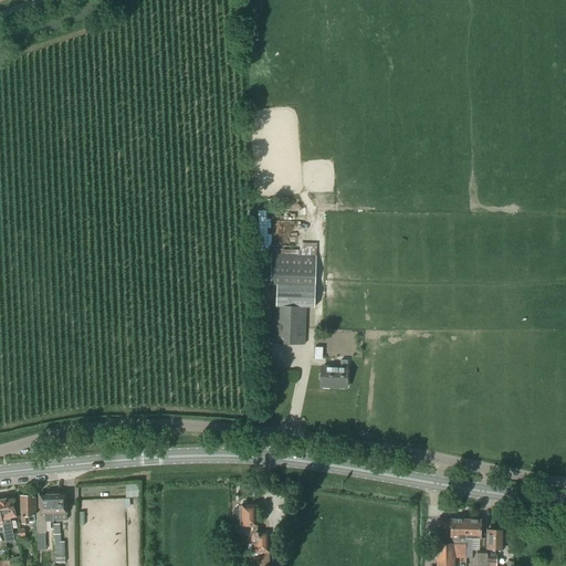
[(262,212),(262,228),(271,227),(271,220),(266,220),(266,212),(262,212)]
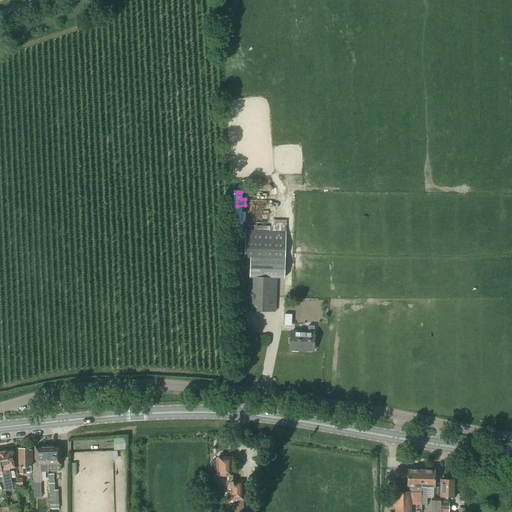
[(275,312),(276,278),(284,278),(286,233),(246,231),(244,257),(251,258),(248,311),(275,312)]
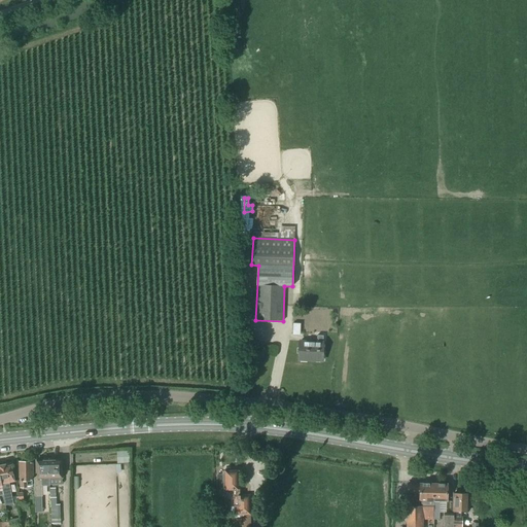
[(323,361),(324,336),(318,336),(317,341),(299,340),(299,360),(323,361)]
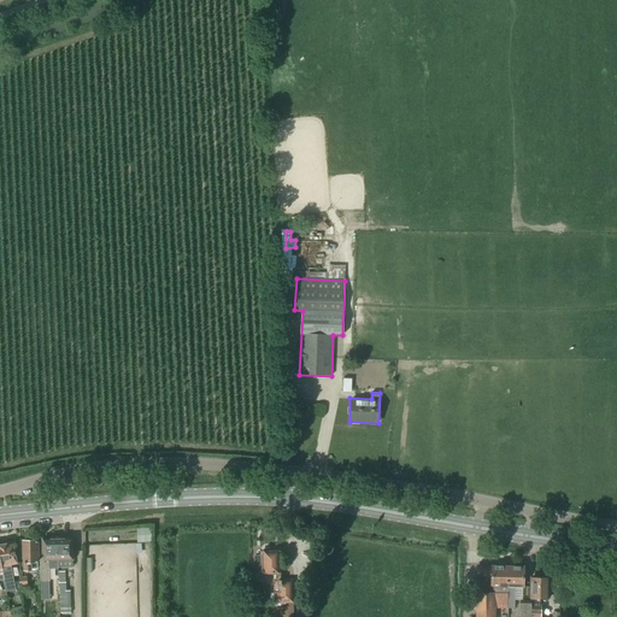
[(58,560),(58,536),(52,536),(51,539),(42,539),(42,559),(40,559),(40,581),(50,581),(50,560),(58,560)]
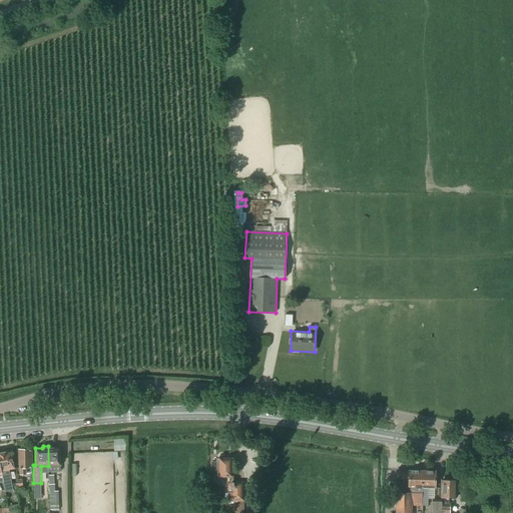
[(52,446),(48,446),(48,466),(60,466),(60,447),(53,447),(52,446)]
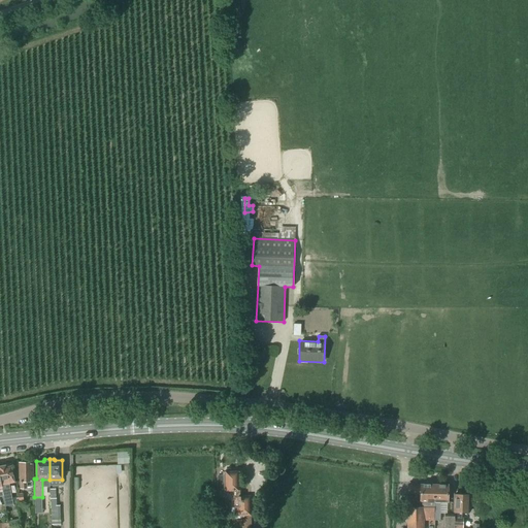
[(20,462),(21,488),(28,488),(32,487),(32,481),(33,481),(32,462),(20,462)]
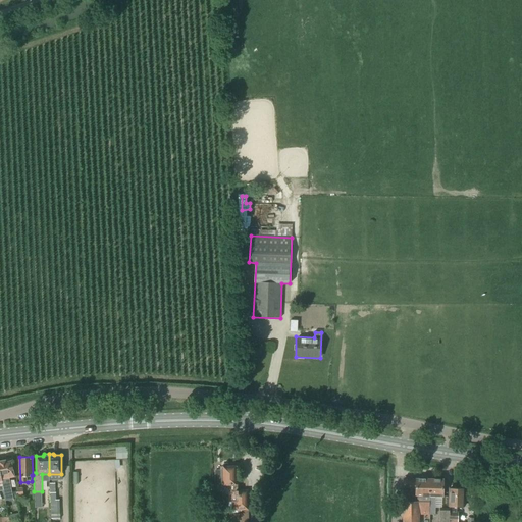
[(0,473),(4,490),(3,490),(5,501),(13,499),(9,478),(14,477),(11,461),(7,461),(7,459),(0,460),(0,473)]
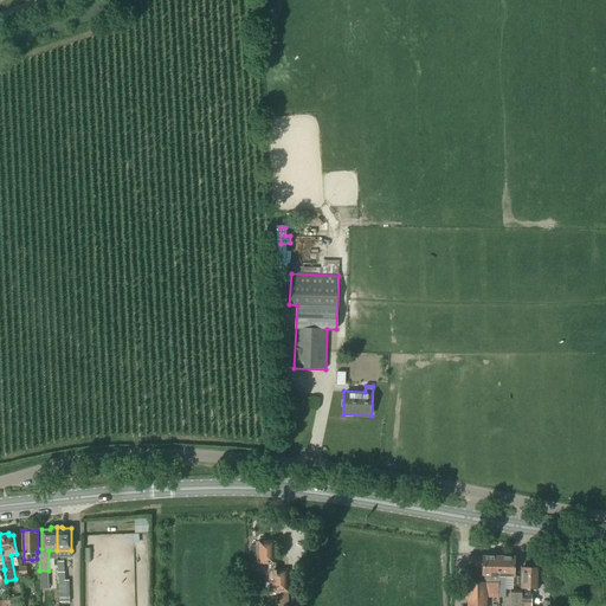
[(266,597),(266,605),(288,605),(288,592),(289,592),(288,569),(274,569),(274,541),(256,541),(256,546),(250,546),(250,565),(265,563),(265,593),(269,593),(269,597),(266,597)]
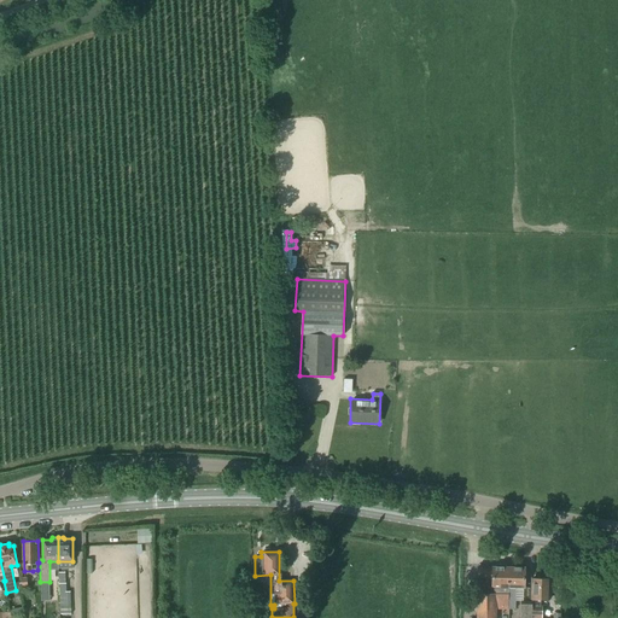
[(509,593),(509,567),(493,567),(477,567),(477,579),(491,579),(491,587),(495,587),(494,593),(509,593)]
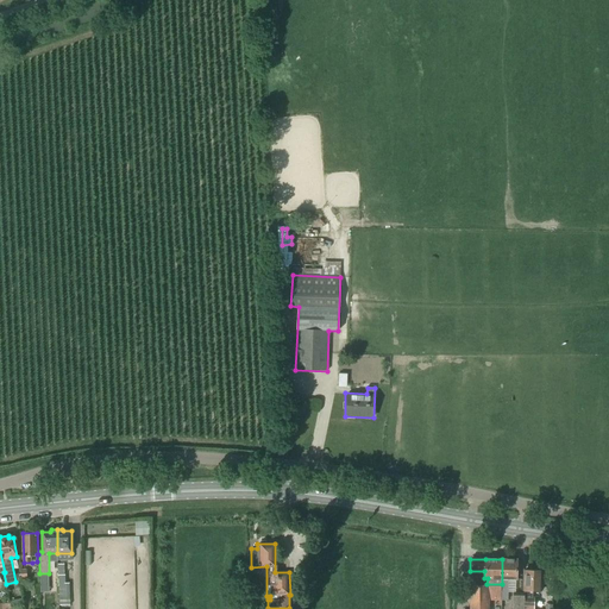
[(516,559),(502,559),(502,584),(502,592),(502,601),(508,601),(508,579),(516,579),(516,559)]
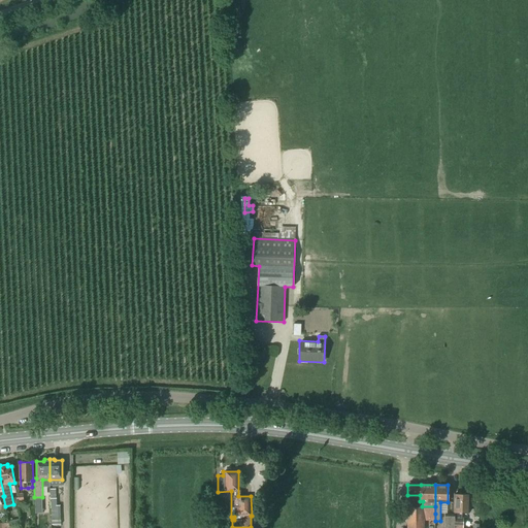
[(56,489),(50,489),(52,519),(60,518),(60,509),(57,509),(56,489)]
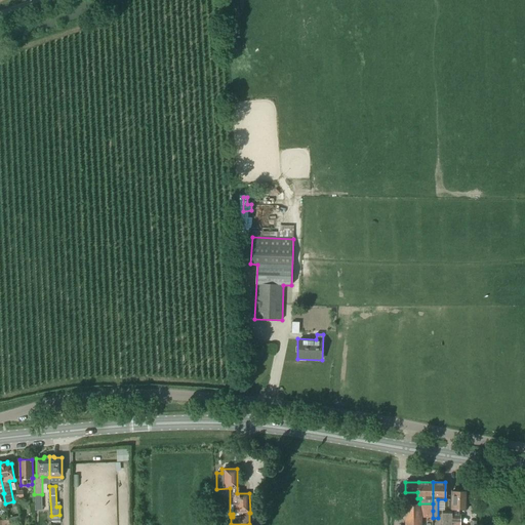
[(449,511),(449,524),(460,524),(460,516),(459,516),(459,510),(467,510),(467,491),(452,491),(451,510),(452,511),(449,511)]
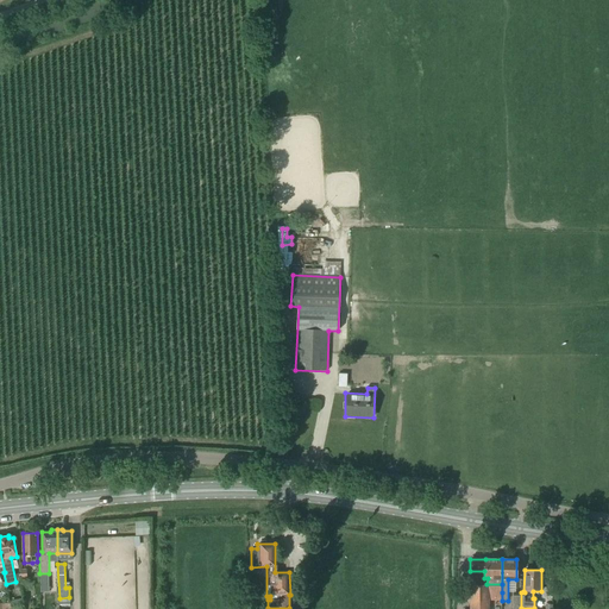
[(476,585),(470,585),(469,608),(487,608),(488,586),(476,585)]
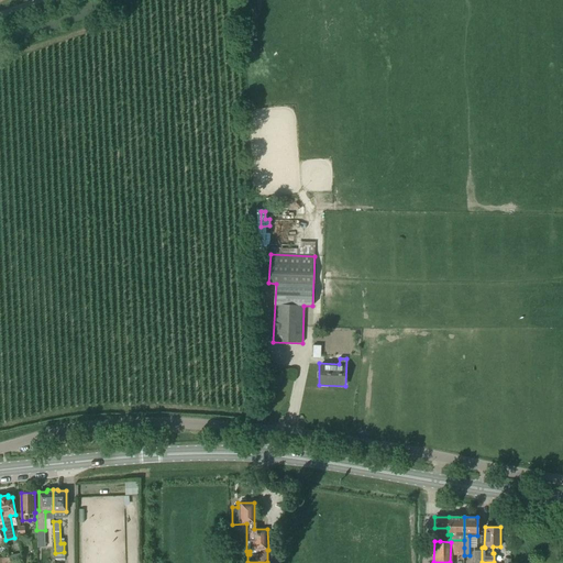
[(473,562),(482,562),(482,548),(474,548),(473,562)]
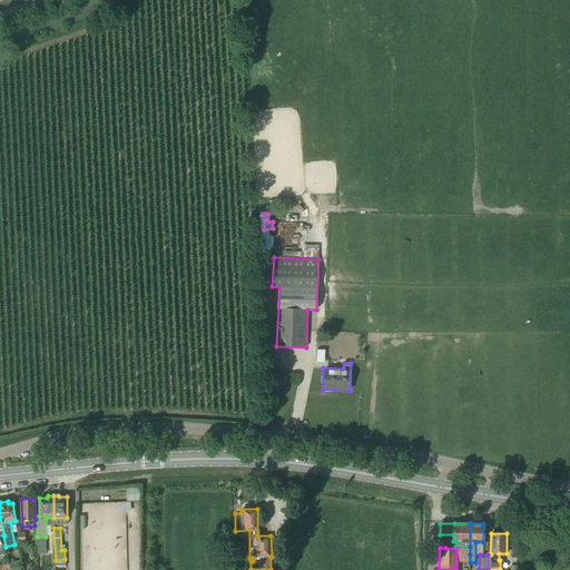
All buildings are outlined.
